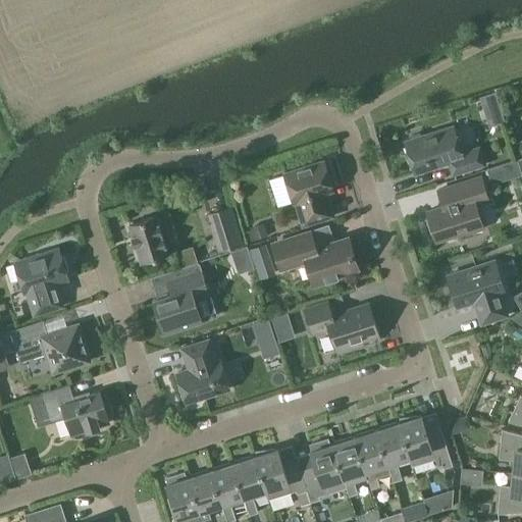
[(505,121),(494,92),(479,97),(488,126),(505,121)]
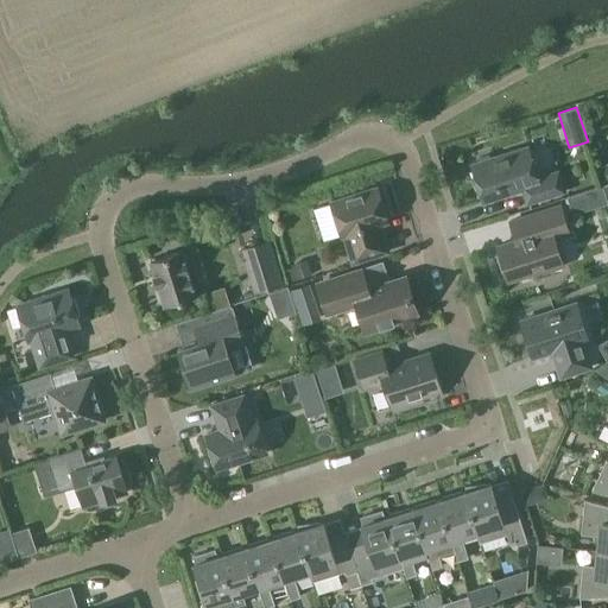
[(480,158),(479,163),(472,165),(483,201),(523,189),(527,202),(564,190),(558,172),(538,179),(527,147),(492,158),(488,156),(480,158)]
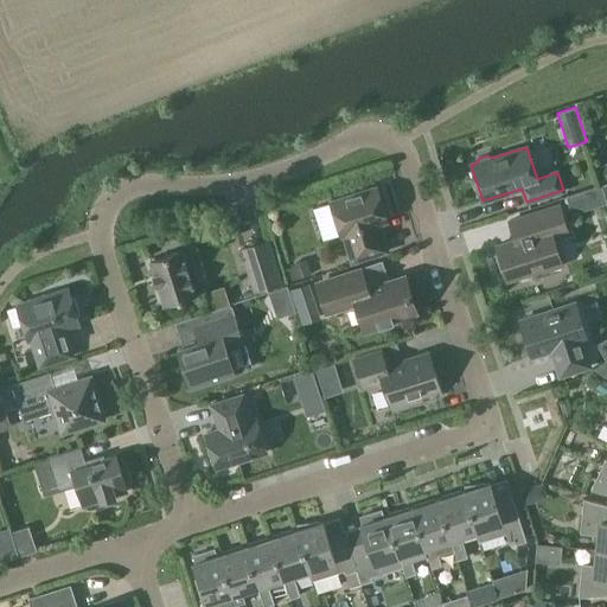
[(376,187),(331,202),(342,234),(345,234),(347,242),(353,261),(385,250),(377,223),(387,219),(376,187)]
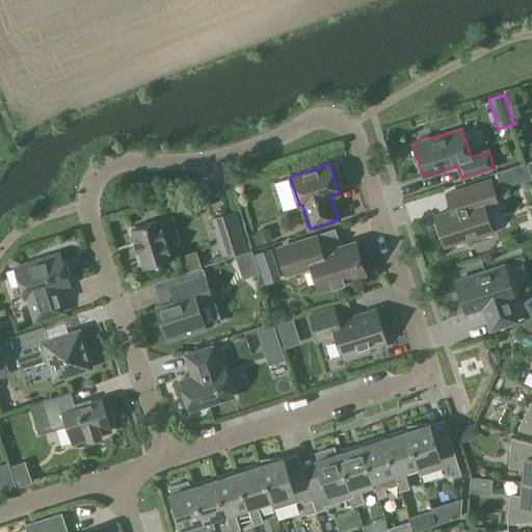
[(456,191),(461,207),(435,215),(437,221),(435,225),(440,237),(443,239),(445,245),(470,238),(470,240),(493,233),(484,208),(498,204),(490,180),(456,191)]
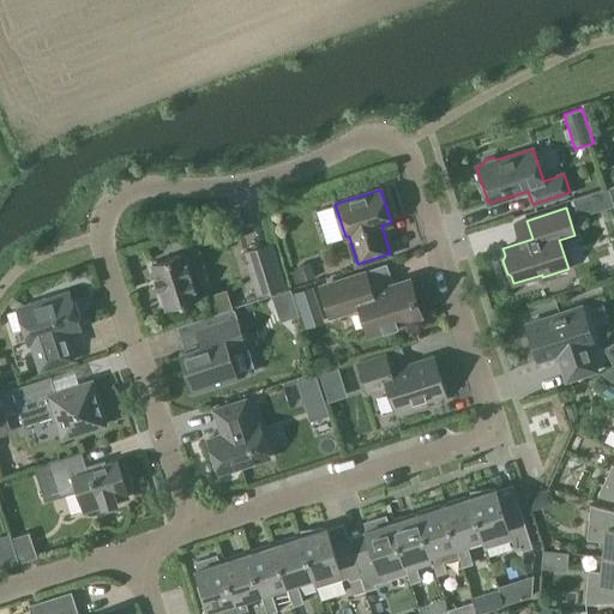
[(288,287),(274,242),(244,252),(258,296),(288,287)]
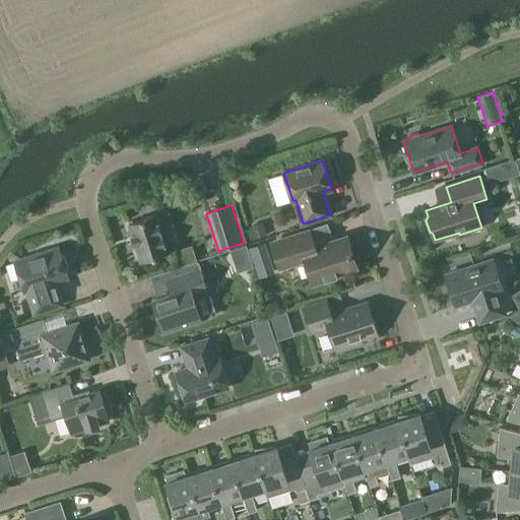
[(155,214),(129,222),(141,261),(168,253),(155,214)]
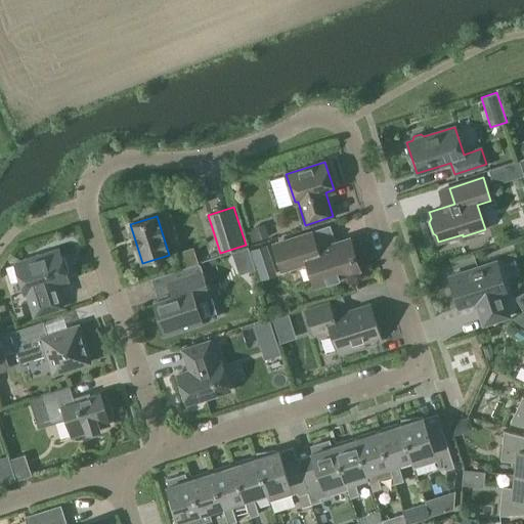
[(316,250),(311,232),(274,245),(281,269),(307,261),(311,273),(317,271),(320,284),(342,277),(341,274),(358,268),(349,239),(316,250)]
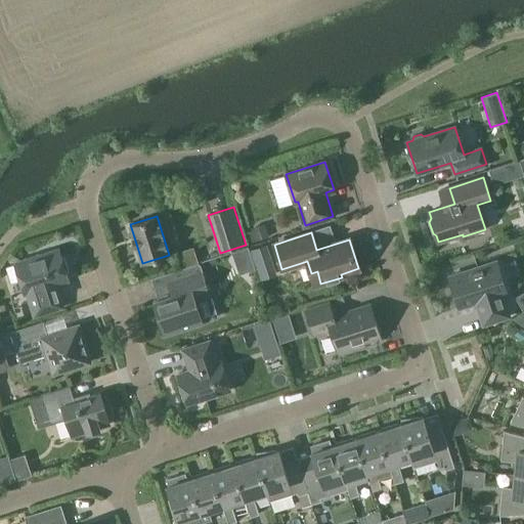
[(255,263),(271,258),(266,244),(250,250),(255,263)]
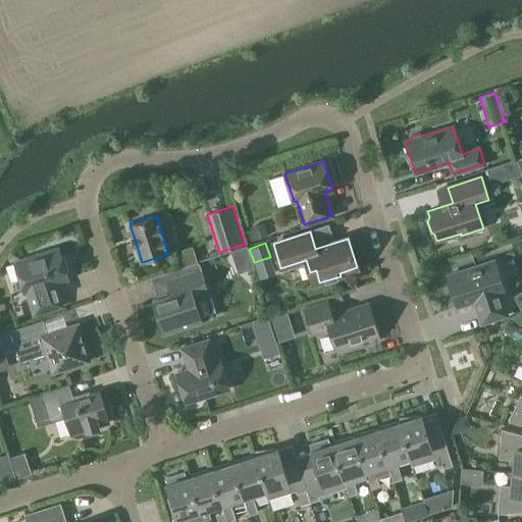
[(24,272),(23,274),(19,276),(24,293),(27,292),(34,314),(62,306),(57,289),(55,290),(53,283),(67,279),(58,249),(21,260),(24,272)]
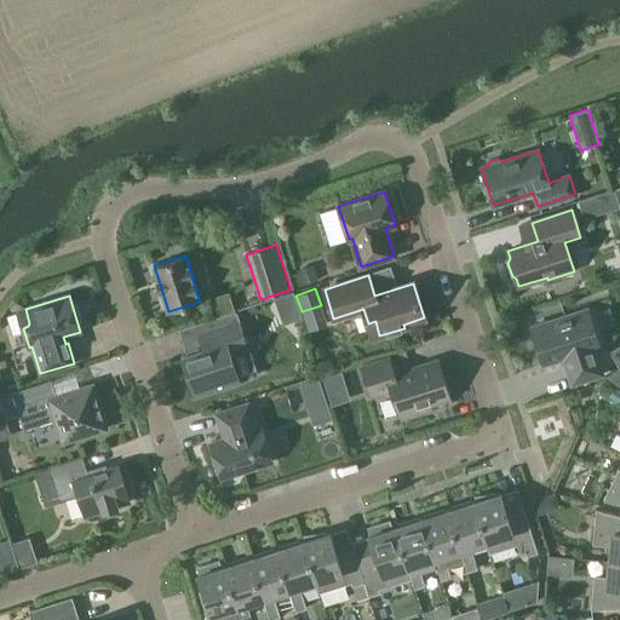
[(587,310),(532,327),(544,363),(567,356),(569,366),(567,367),(572,384),(602,374),(593,348),(598,345),(587,310)]
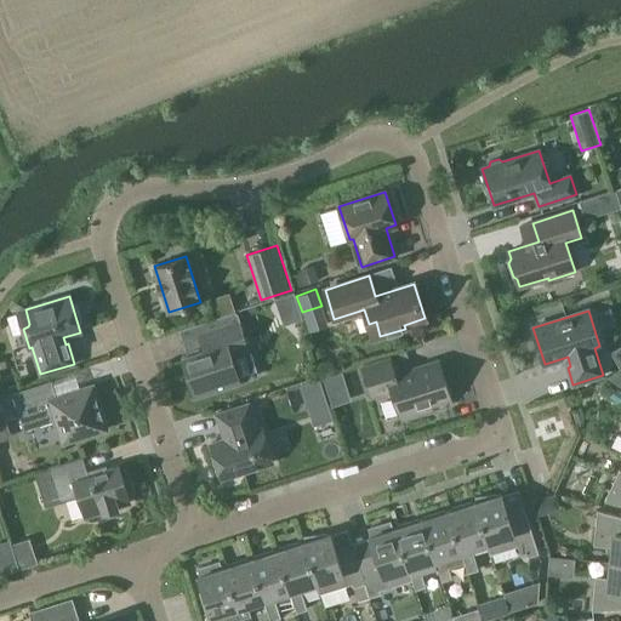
[(198,332),(204,349),(182,357),(195,396),(239,381),(231,354),(248,349),(238,320),(198,332)]
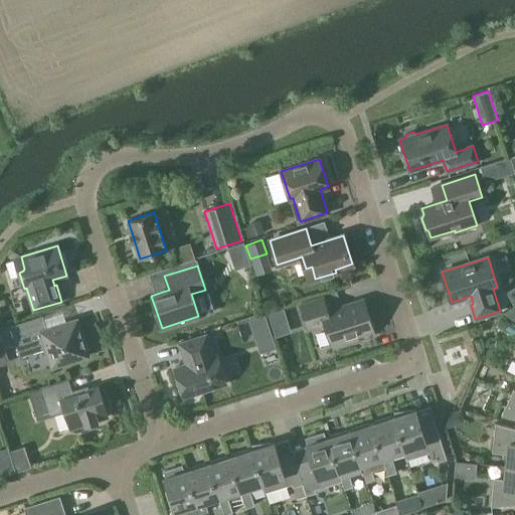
[(86,297),(66,302),(70,316),(90,311),(86,297)]
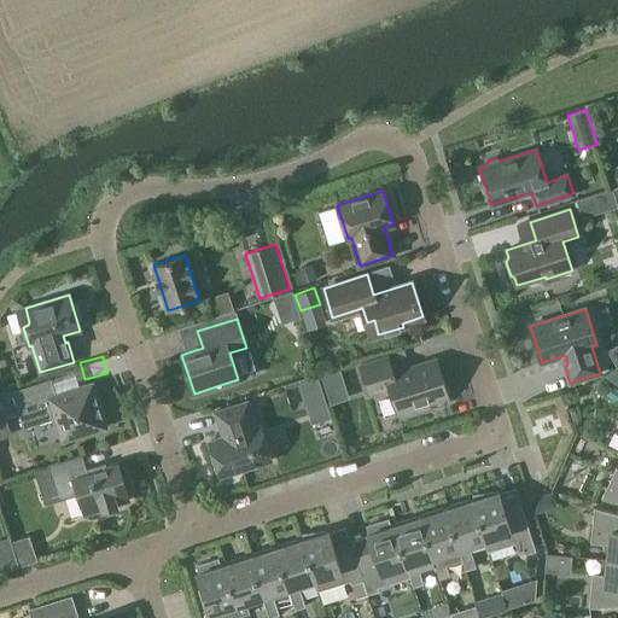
[(394,373),(389,356),(360,366),(369,395),(384,390),(391,394),(398,419),(431,409),(427,401),(448,395),(437,360),(394,373)]
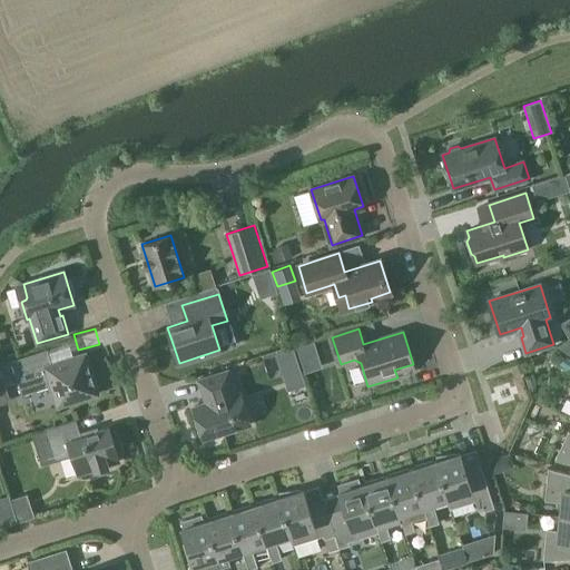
[(293,347),(275,353),(279,367),(297,362),(293,347)]
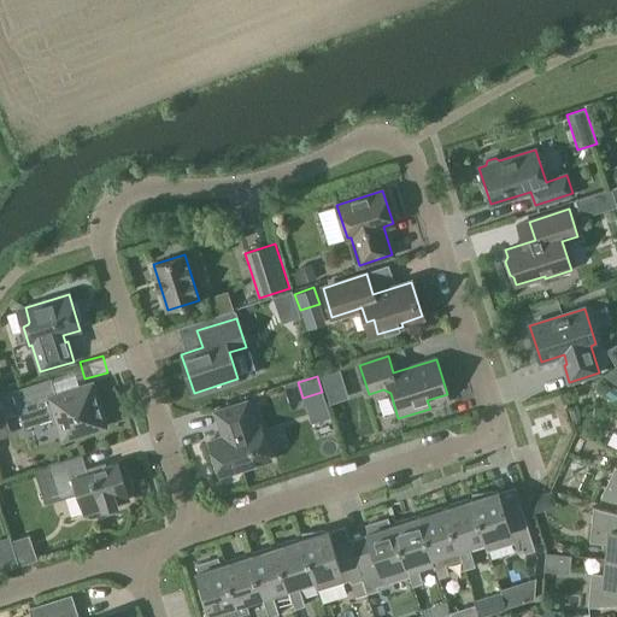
[(56,394),(51,378),(12,391),(23,428),(56,417),(63,440),(105,425),(92,383),(56,394)]
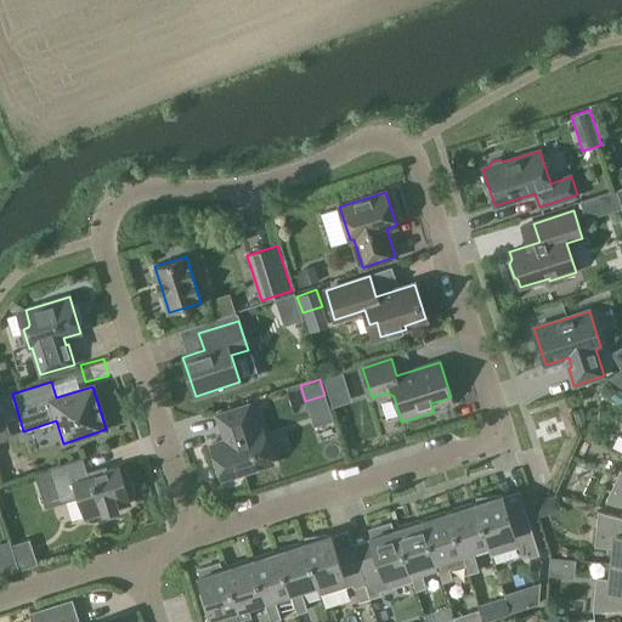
[(224,431),(226,440),(211,445),(222,479),(272,463),(261,429),(256,430),(249,405),(216,414),(222,433),(224,431)]
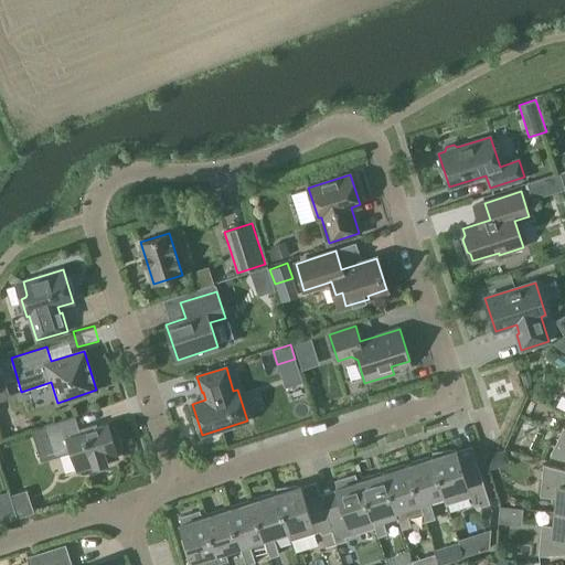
[(45,433),(33,436),(41,461),(53,457),(71,451),(77,471),(118,458),(107,424),(81,433),(75,416),(43,426),(45,433)]
